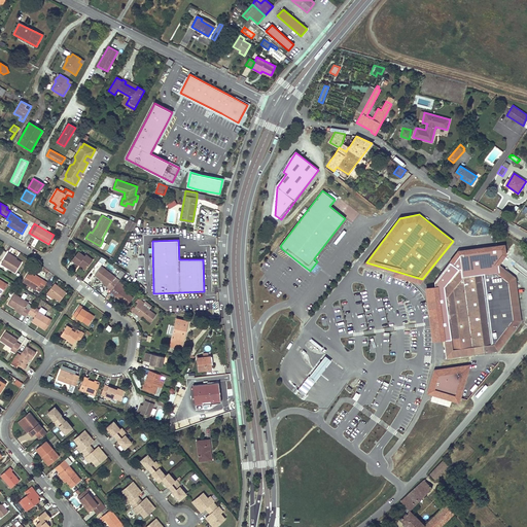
[(80,262),(86,268),(93,260),(85,254),(84,256),(78,251),(72,258),(79,264),(80,262)]
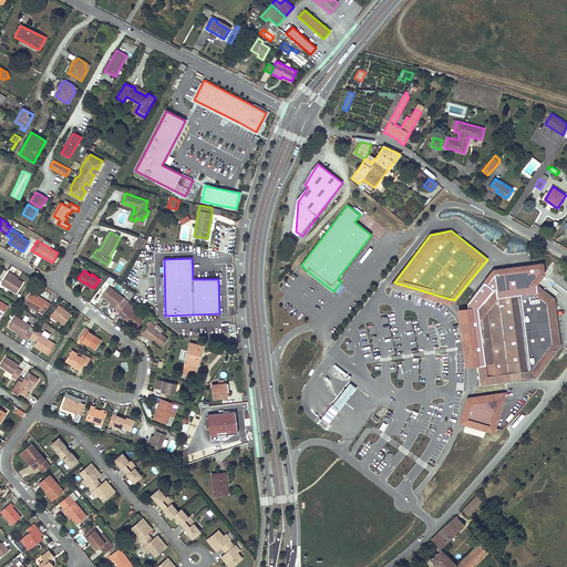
[(9,271),(1,284),(17,294),(23,282),(18,279),(13,277),(14,275),(9,271)]
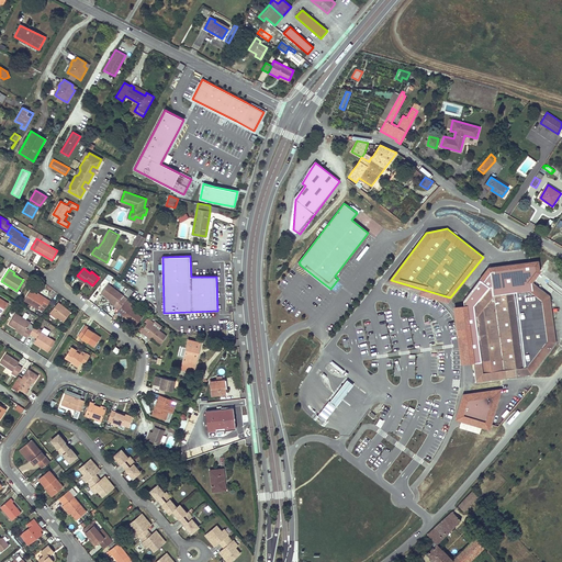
[(125,277),(123,280),(138,287),(139,283),(125,277)]
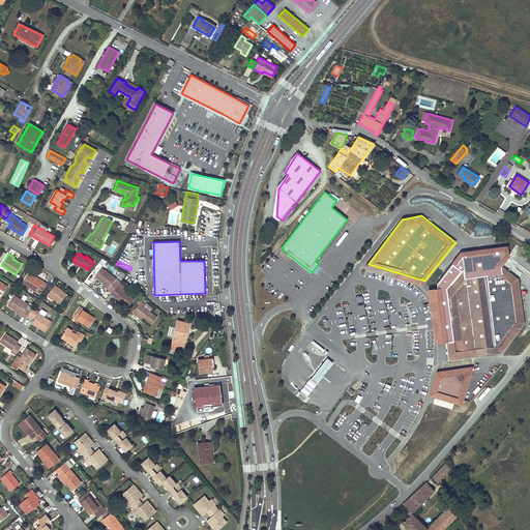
[(462,271),(447,287),(448,294),(439,295),(448,360),(494,354),(503,353),(526,325),(521,282),(501,266),(462,271)]
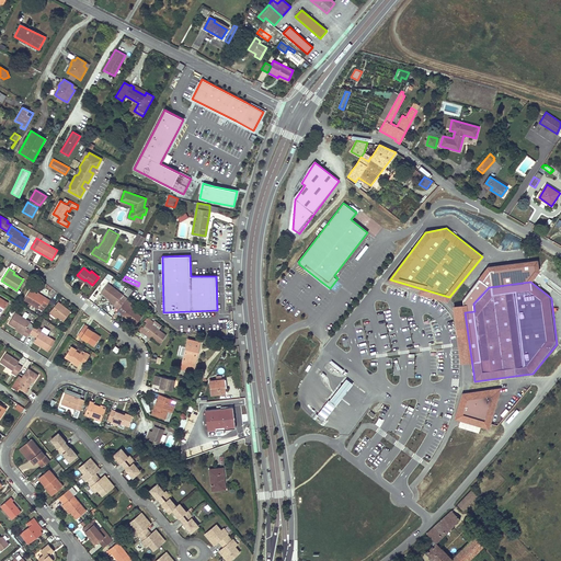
[(127,298),(107,284),(100,293),(110,300),(115,304),(114,306),(113,306),(118,310),(126,299),(127,298)]
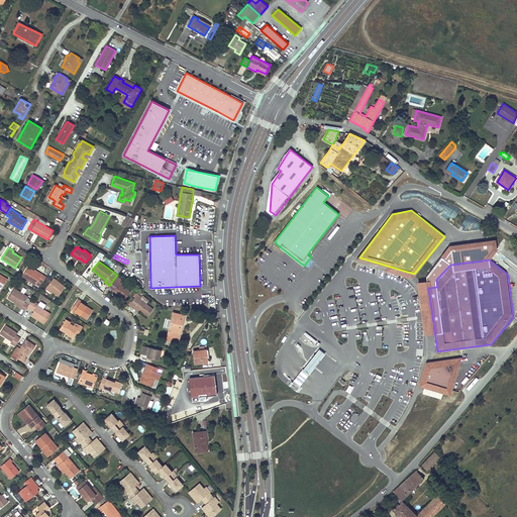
[(129,277),(132,272),(125,267),(121,272),(129,277)]
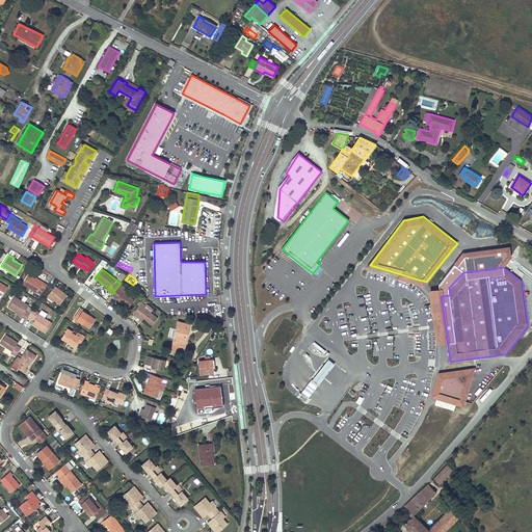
[(29,275),(23,285),(35,293),(38,289),(43,292),(47,285),(43,282),(42,284),(34,278),(29,275)]
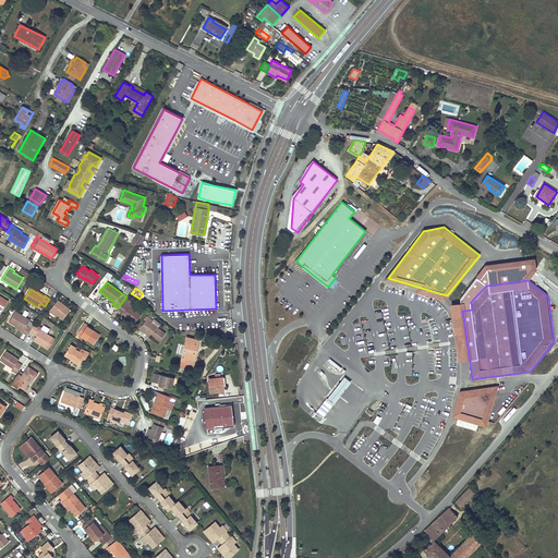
[(118,308),(116,311),(120,314),(122,312),(135,323),(141,314),(131,307),(134,304),(125,298),(118,308)]
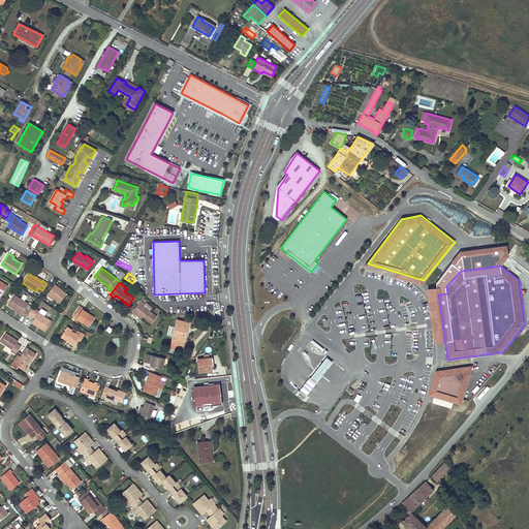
[(67,294),(55,284),(47,294),(53,301),(55,299),(60,303),(67,294)]
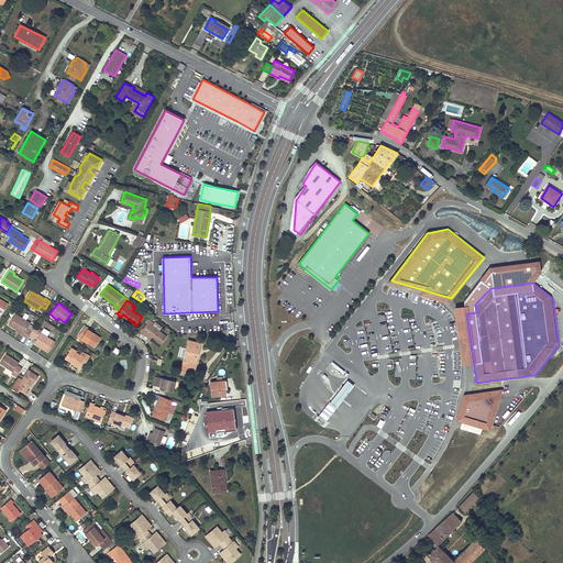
[(476,312),(475,305),(466,313),(476,312)]
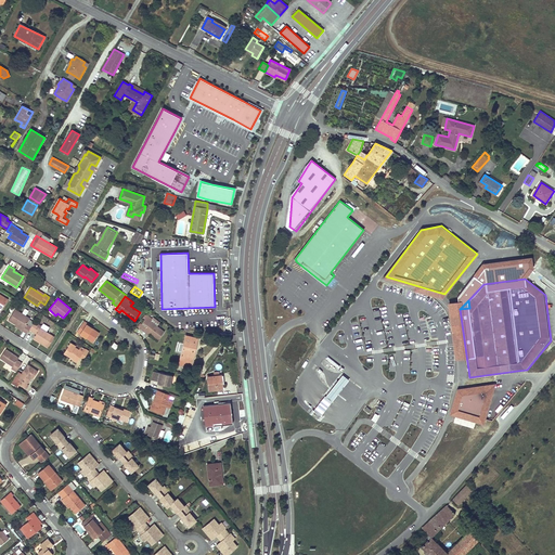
[(29,319),(15,309),(9,320),(16,325),(23,328),(22,331),(27,333),(29,330),(30,327),(26,324),(29,319)]
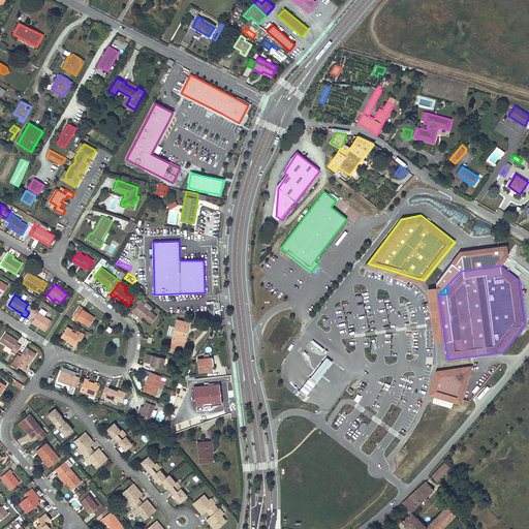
[(142,301),(137,305),(132,312),(136,315),(137,313),(144,318),(151,323),(157,316),(150,311),(144,306),(146,304),(142,301)]
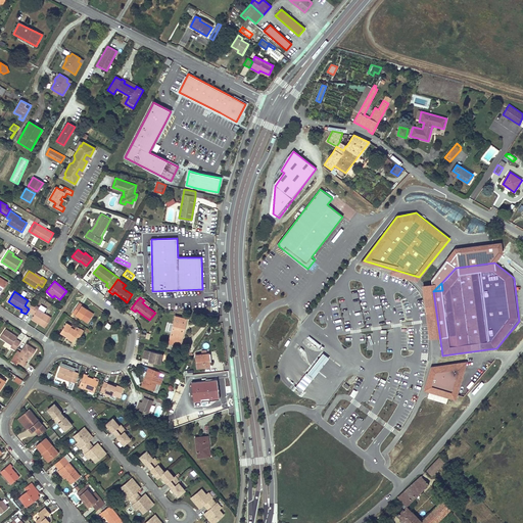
[(79,302),(73,313),(88,322),(93,314),(82,305),(82,304),(79,302)]
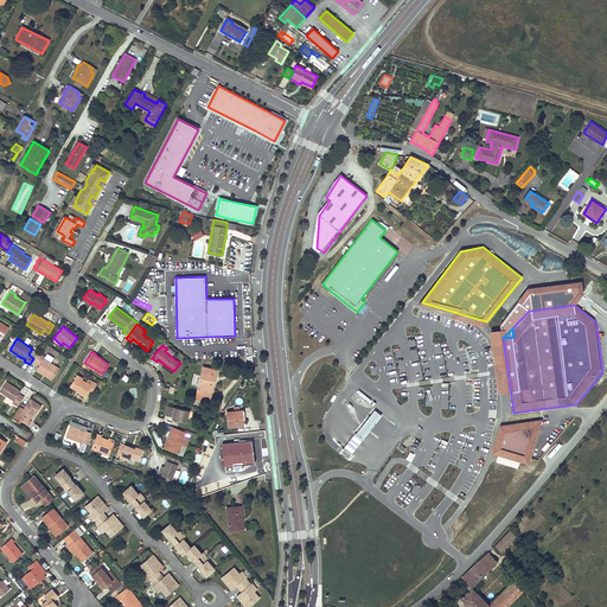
[(44,357),(37,352),(33,358),(32,360),(40,365),(37,370),(52,379),(59,369),(50,363),(53,358),(46,353),(44,357)]
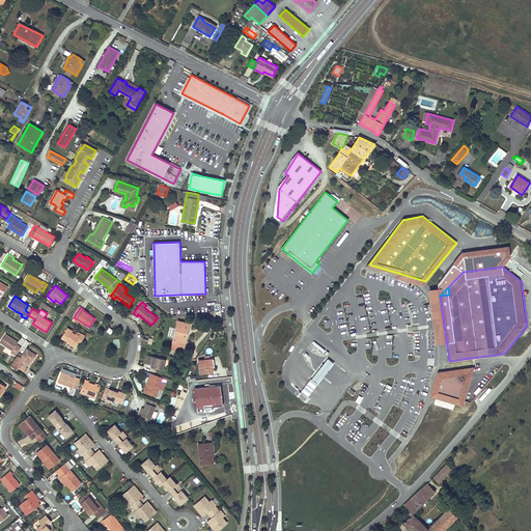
[(338,309),(336,310),(342,338),(358,334),(355,322),(344,324),(343,318),(340,319),(338,309)]
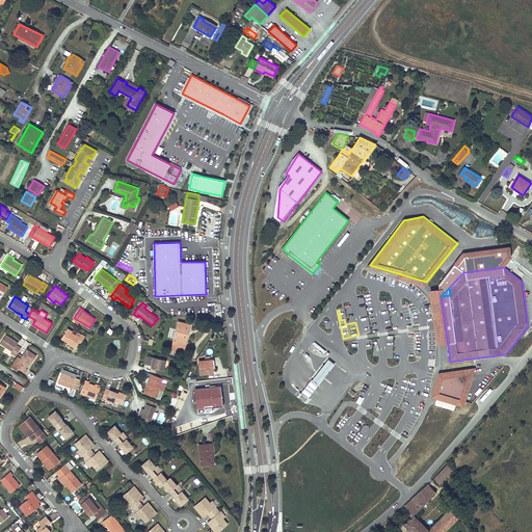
[(178,322),(173,344),(184,347),(189,325),(178,322)]
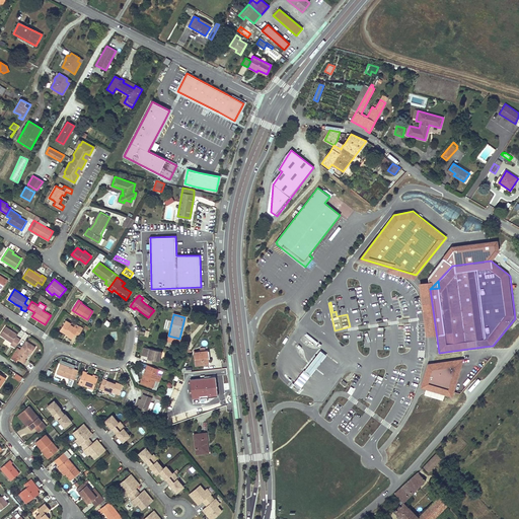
[(72,324),(65,320),(60,328),(69,335),(68,336),(68,337),(72,340),(75,335),(78,337),(83,328),(80,326),(78,329),(71,325),(72,324)]
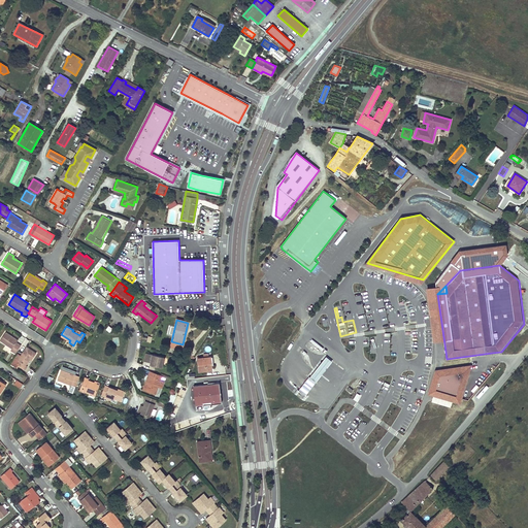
[(18,340),(5,332),(0,340),(12,349),(11,351),(15,354),(21,345),(17,342),(18,340)]
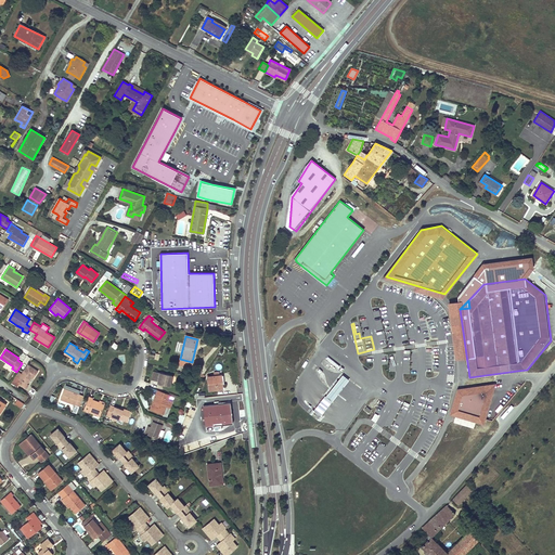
[(33,379),(38,372),(28,364),(18,378),(21,381),(18,384),(26,388),(28,385),(27,384),(31,378),(33,379)]
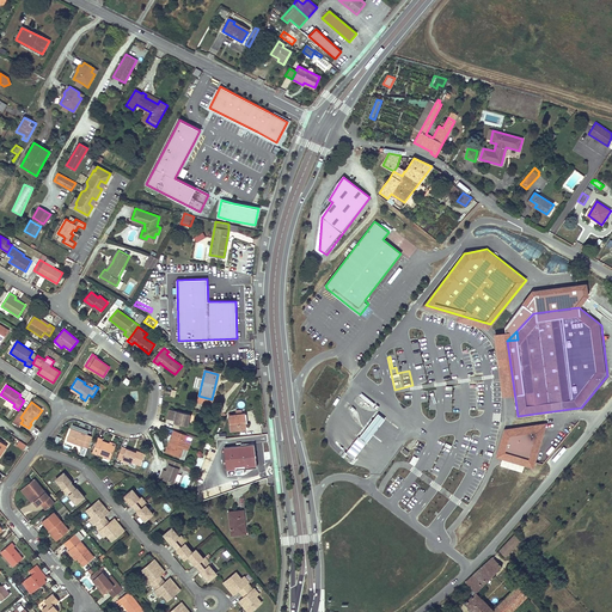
[(189,414),(170,410),(167,418),(175,421),(173,422),(188,426),(189,421),(190,415),(189,414)]
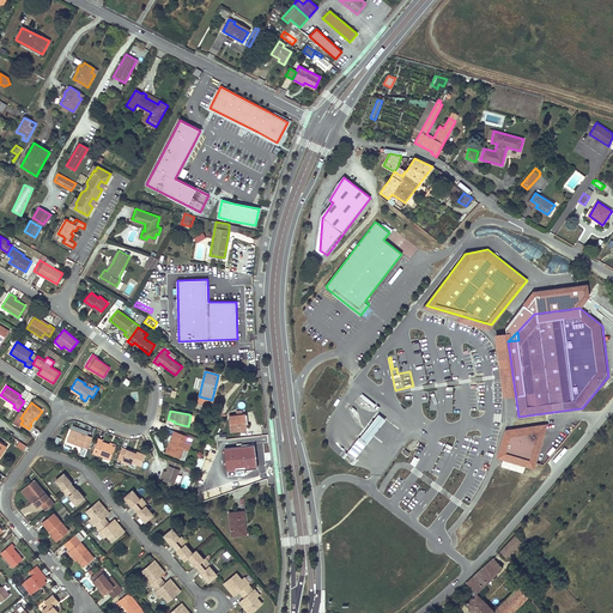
[(230,417),(231,431),(244,430),(242,414),(230,417)]
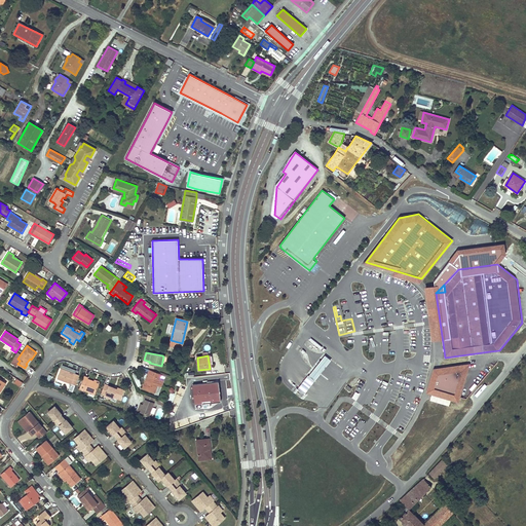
[(327,365),(331,360),(325,355),(321,360),(309,376),(314,380),(327,365)]
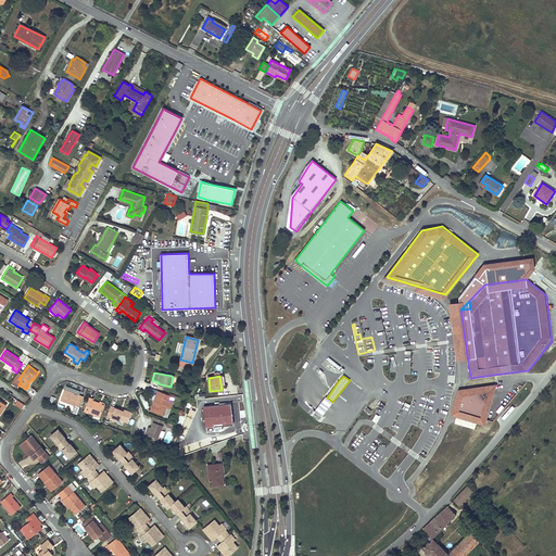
[(458,390),(450,415),(484,426),(497,384),(458,390)]
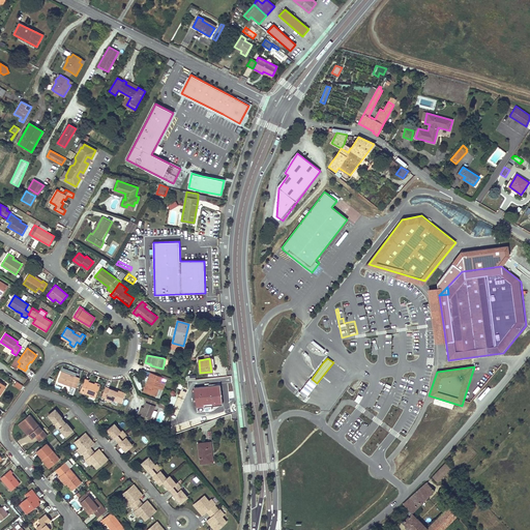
[(79,378),(61,372),(58,381),(75,388),(79,378)]
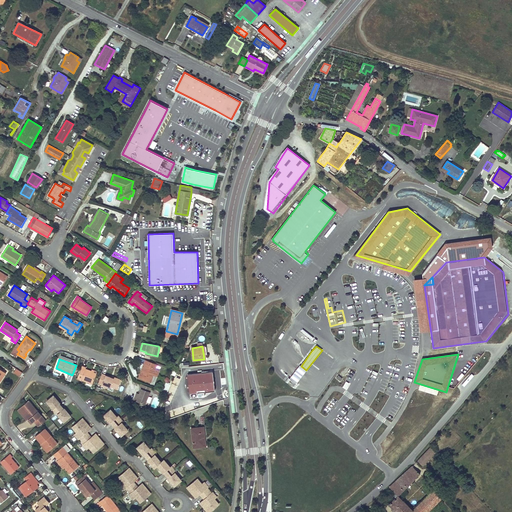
[(137,377),(149,382),(156,365),(144,360),(143,363),(145,364),(142,371),(140,370),(137,377)]
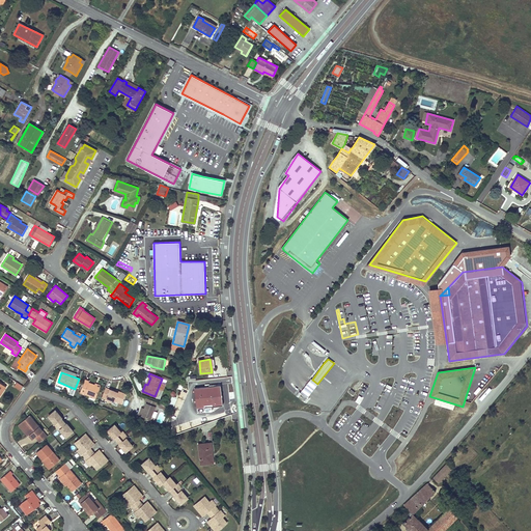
[(312,380),(311,379),(301,391),(308,397),(317,384),(312,380)]
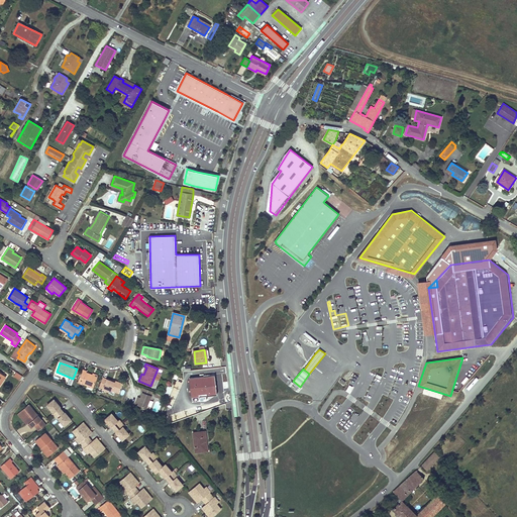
[(82,370),(78,381),(93,387),(97,377),(92,375),(86,373),(87,371),(82,370)]
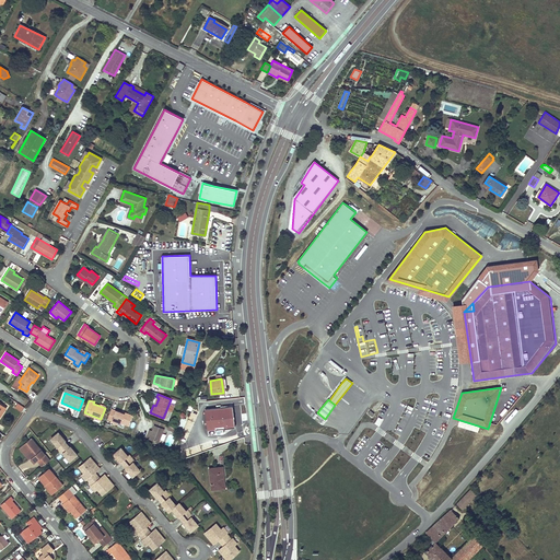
[(206,409),(207,430),(234,428),(233,407),(220,408),(220,405),(216,406),(217,408),(206,409)]
